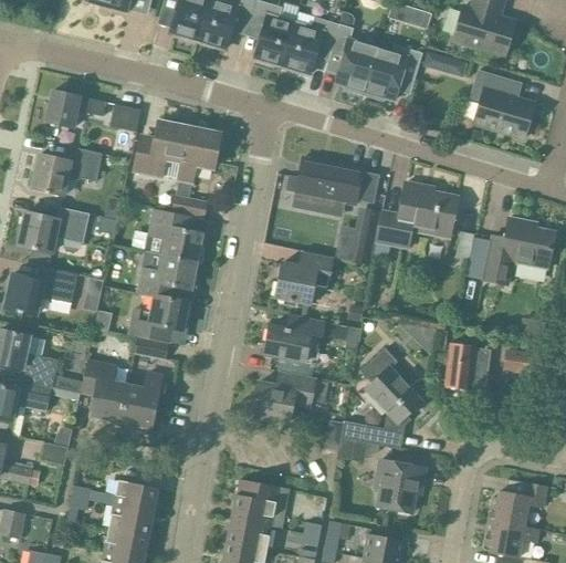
[(106,0),(114,2),(113,6),(128,10),(130,0),(106,0)]
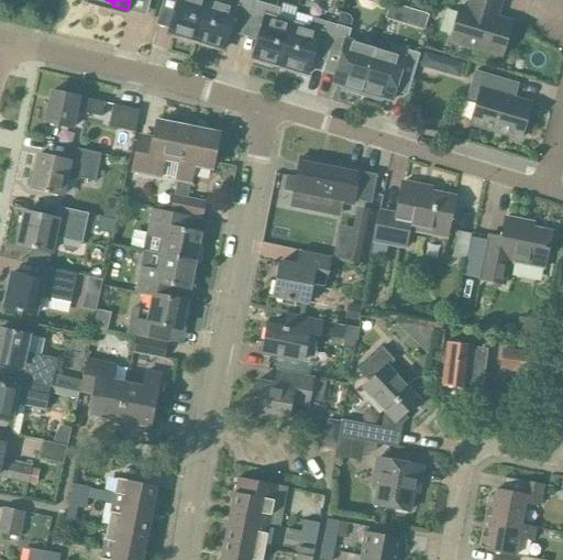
[(197,39),(208,0),(178,0),(169,31),(180,34),(179,36),(192,41),(194,39),(197,39)]
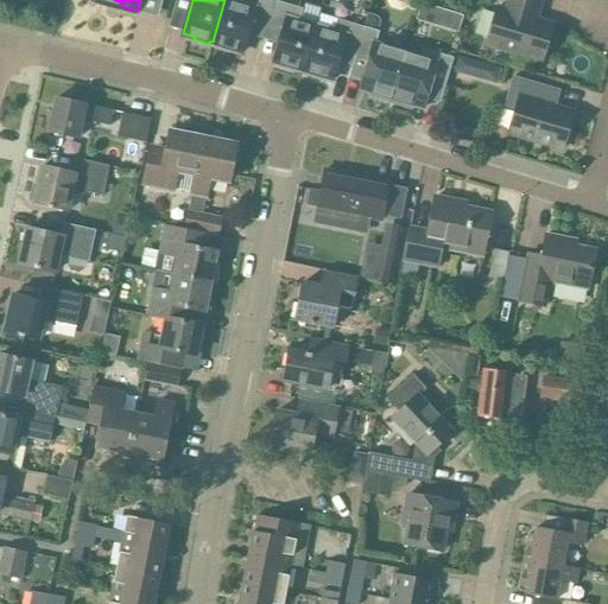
[(265,30),(274,0),(244,0),(244,1),(240,0),(225,0),(213,42),(215,43),(215,46),(229,50),(229,48),(242,51),(249,25),(265,30)]
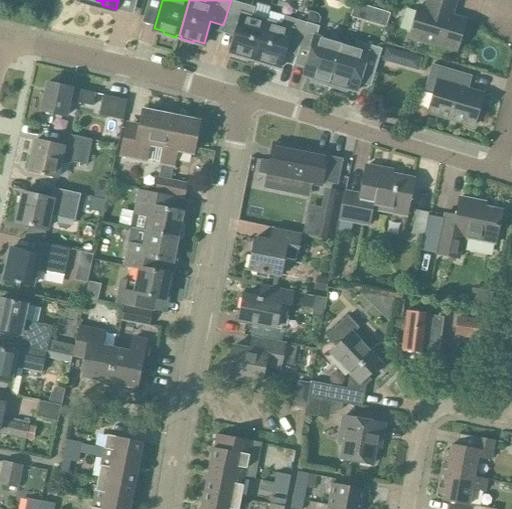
[(255,5),(241,0),(231,0),(223,25),(237,29),(230,51),(233,52),(232,54),(244,58),(245,55),(255,58),(267,20),(252,15),(255,5)]
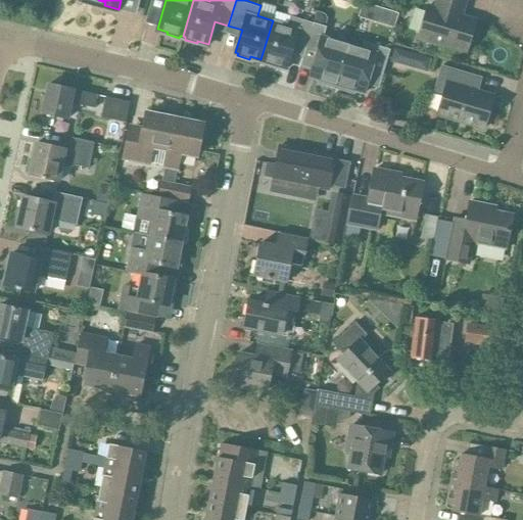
[(395,27),(399,11),(365,0),(360,14),(395,27)]
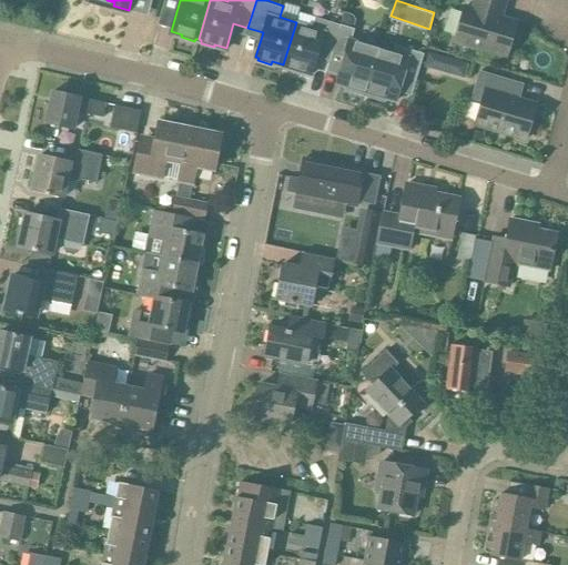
[(465,4),(455,40),(506,56),(517,20),(500,14),(498,11),(501,0),(507,0),(473,0),(472,7),(465,4)]
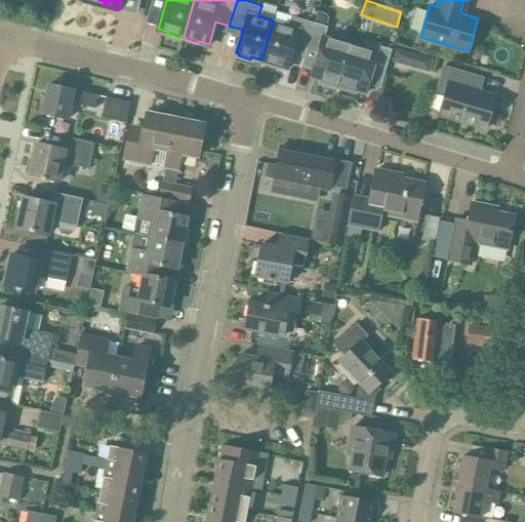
[(337,87),(351,44),(324,36),(330,16),(326,12),(319,10),(316,22),(308,47),(318,50),(311,75),(319,77),(318,79),(320,82),(337,87)]
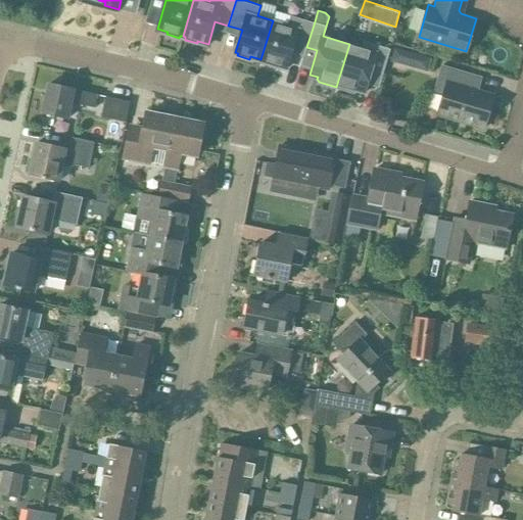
[(273,20),(260,59),(271,62),(270,65),(283,68),(283,66),(286,67),(293,45),(305,49),(306,47),(315,21),(290,13),(287,25),(273,20)]
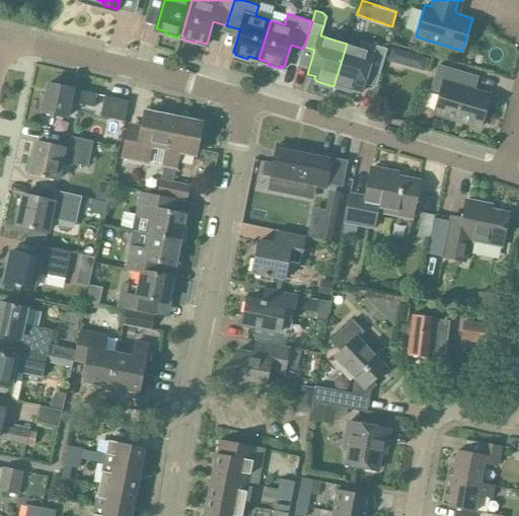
[(347,44),(334,86),(351,91),(354,89),(354,88),(362,90),(369,68),(380,71),(387,48),(362,40),(359,47),(347,44)]
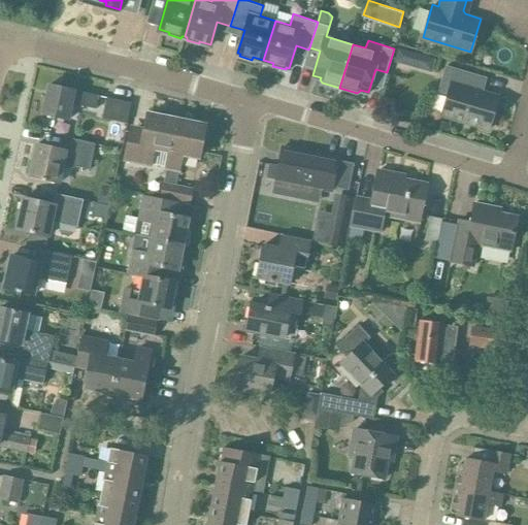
[(400,45),(397,61),(434,69),(438,54),(400,45)]
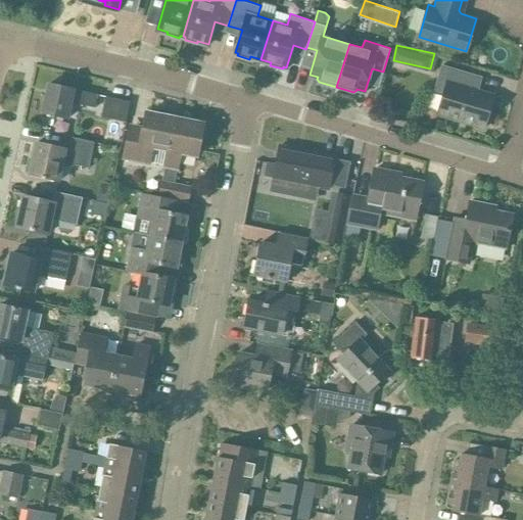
[(481,76),(441,64),(434,90),(443,92),(437,113),(484,127),(493,94),(477,89),(475,86),(472,85),(475,76),(481,78),(481,76)]
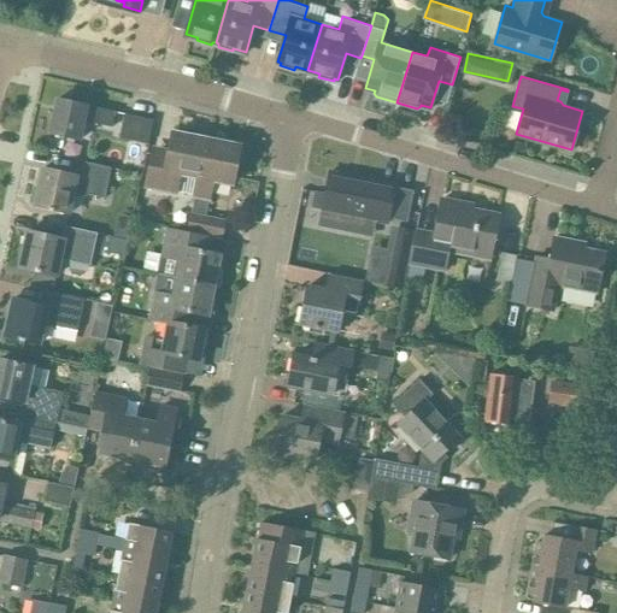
[(116,110),(57,98),(50,131),(80,139),(84,119),(112,125),(116,110)]
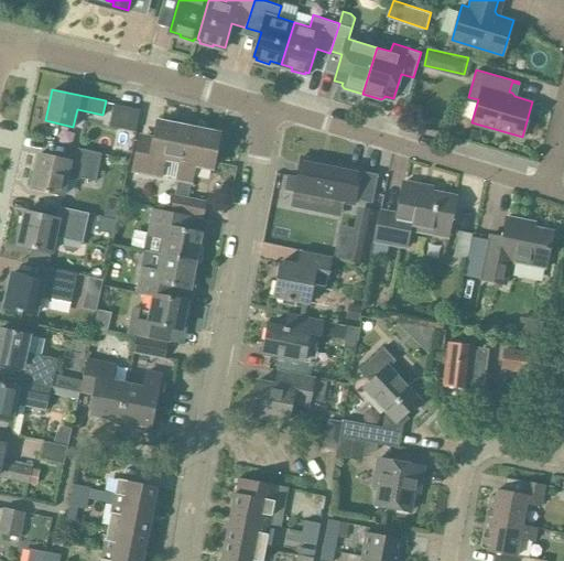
[(140,108),(114,101),(109,125),(136,130),(140,108)]
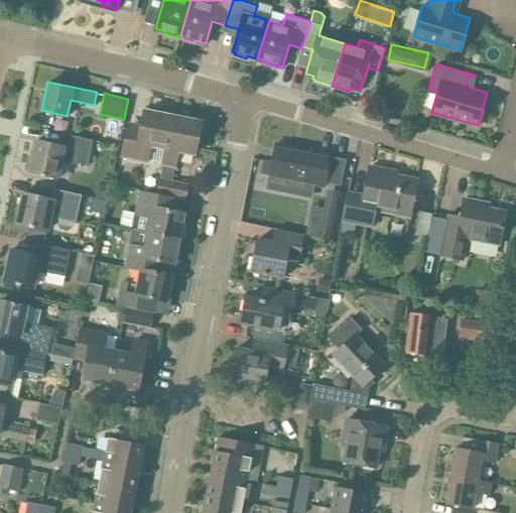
[(127,127),(122,154),(147,159),(161,162),(164,147),(165,147),(172,114),(144,109),(140,129),(127,127)]
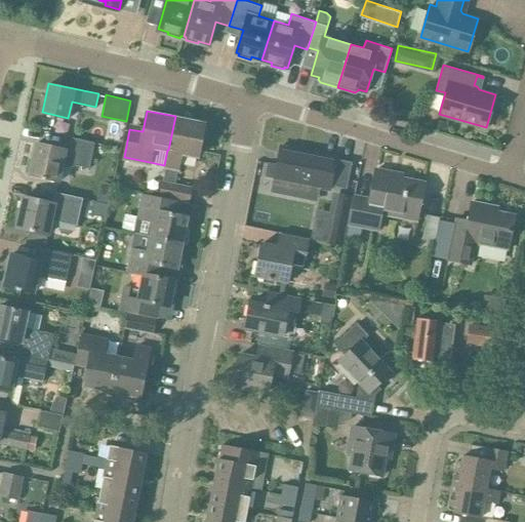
[(164,165),(158,197),(180,201),(180,199),(189,201),(191,186),(175,183),(180,158),(172,157),(174,152),(198,156),(204,122),(175,116),(168,150),(167,150),(164,165)]
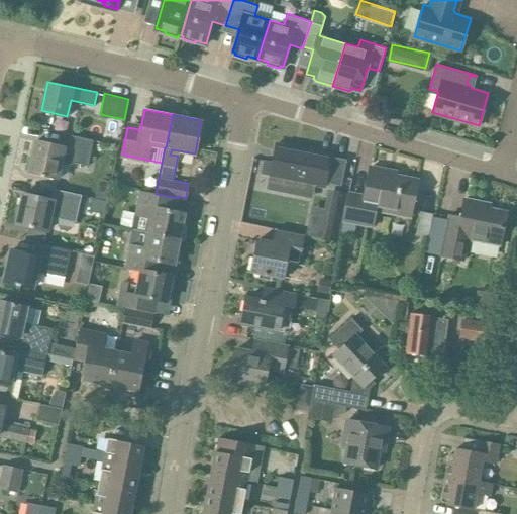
[(34,139),(27,171),(59,178),(63,161),(71,163),(74,162),(88,164),(93,138),(68,133),(65,146),(34,139)]
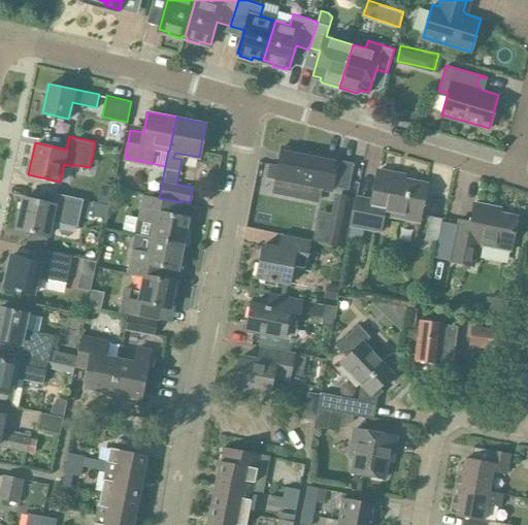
[(282,145),(275,178),(332,190),(332,185),(348,188),(353,162),(337,159),(338,157),(282,145)]
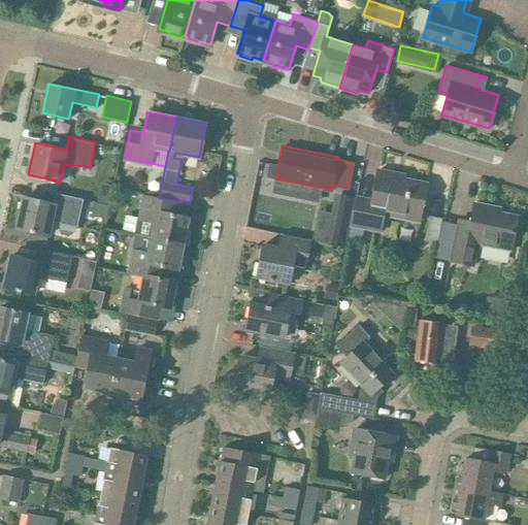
[(394,170),(378,166),(372,198),(357,195),(351,225),(381,230),(384,214),(419,221),(427,179),(404,175),(404,176),(394,174),(394,170)]
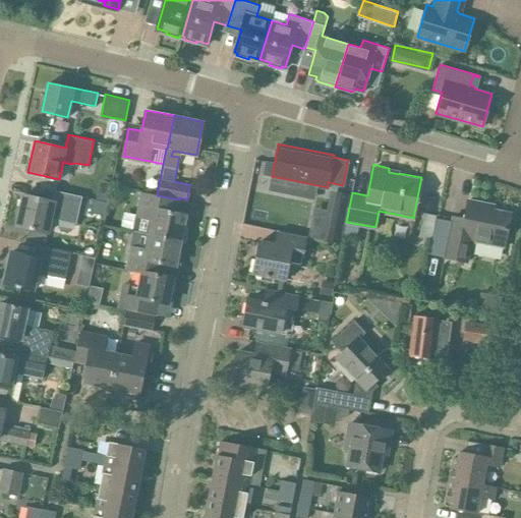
[(22,193),(15,225),(49,232),(52,217),(75,222),(81,195),(76,194),(55,189),(53,200),(22,193)]
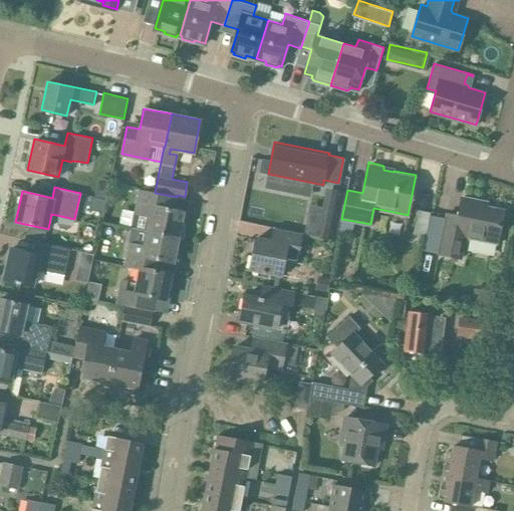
[(136,213),(133,227),(148,230),(179,236),(184,211),(174,209),(177,197),(155,193),(141,190),(136,213)]
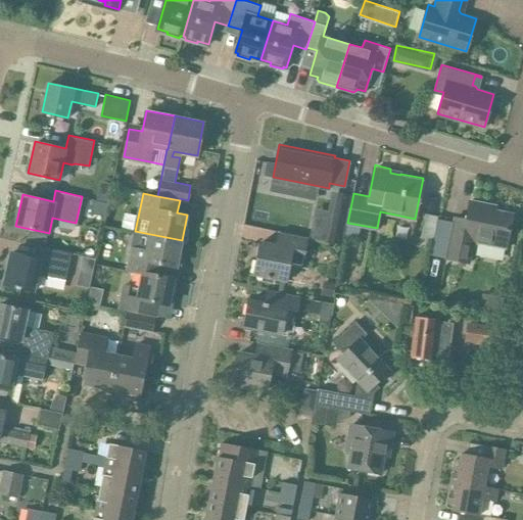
[(313,220),(310,237),(340,243),(349,196),(336,193),(334,199),(330,199),(326,222),(313,220)]
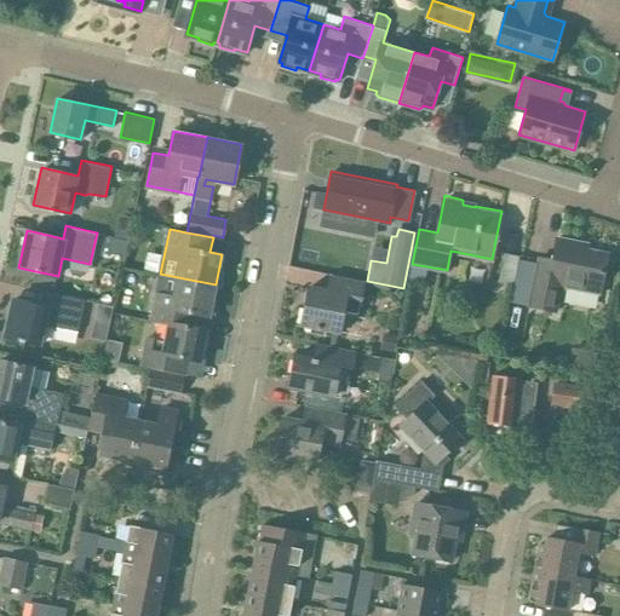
[(539,257),(530,305),(556,310),(556,309),(551,308),(556,285),(601,293),(608,251),(578,245),(579,239),(557,235),(552,259),(539,257)]
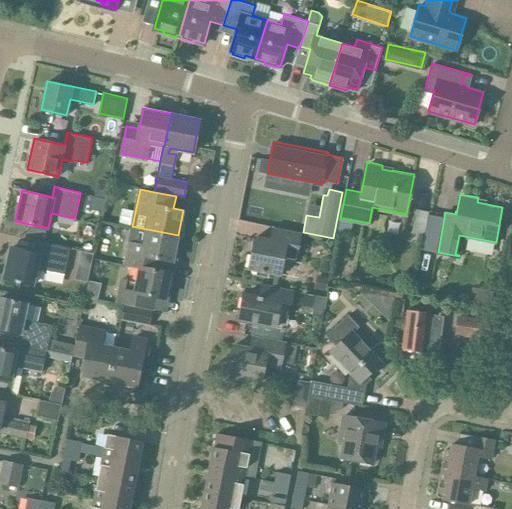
[(102,210),(105,198),(95,195),(91,195),(89,207),(102,210)]
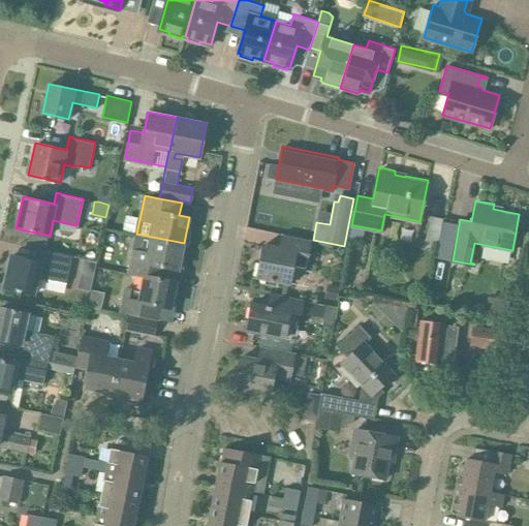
[(262,244),(256,277),(290,283),(294,264),(307,267),(309,255),(311,241),(281,235),(278,247),(262,244)]
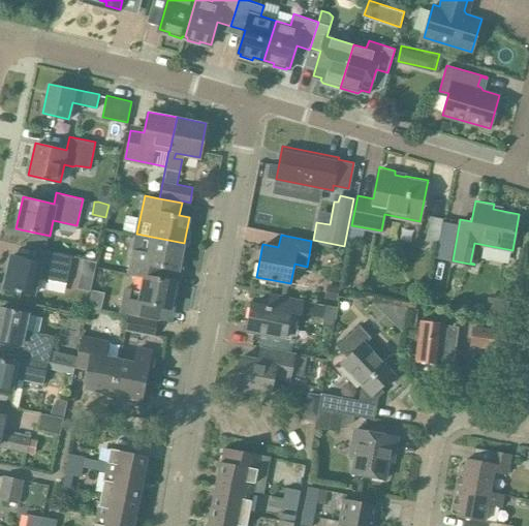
[(133,250),(128,274),(144,277),(145,276),(165,280),(165,279),(168,268),(179,270),(184,243),(152,237),(149,253),(133,250)]
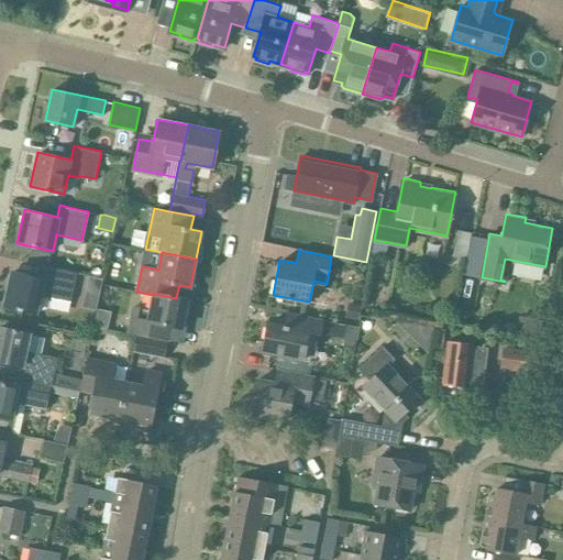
[(77,272),(45,265),(43,277),(11,271),(3,305),(36,313),(41,294),(70,300),(77,272)]
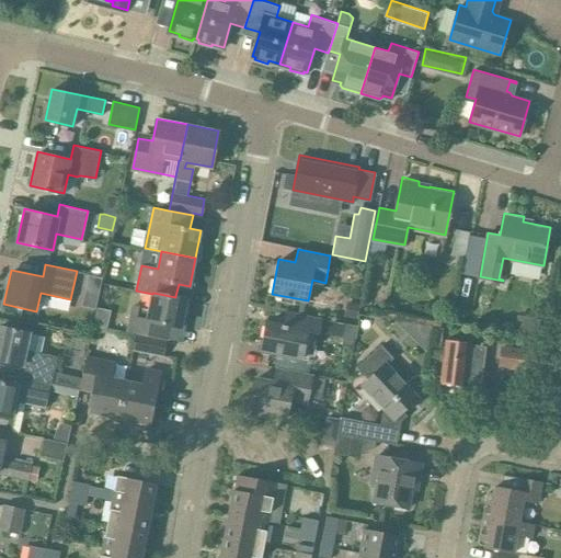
[(89,273),(86,286),(100,289),(102,276),(89,273)]
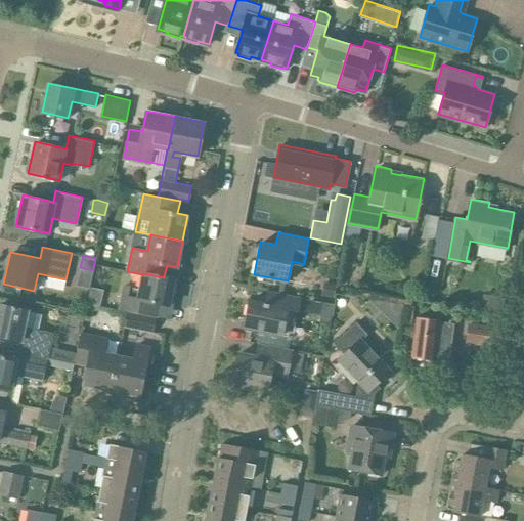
[(124,286),(120,309),(126,310),(156,316),(156,315),(158,303),(169,305),(174,278),(164,276),(164,277),(143,273),(142,274),(140,289),(124,286)]
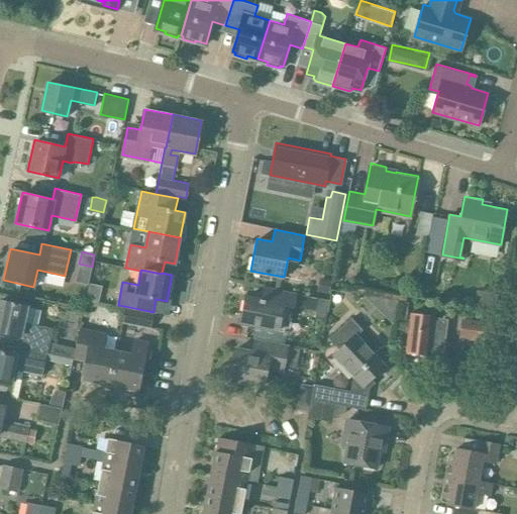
[(106,294),(101,293),(102,285),(89,282),(86,299),(104,302),(106,294)]
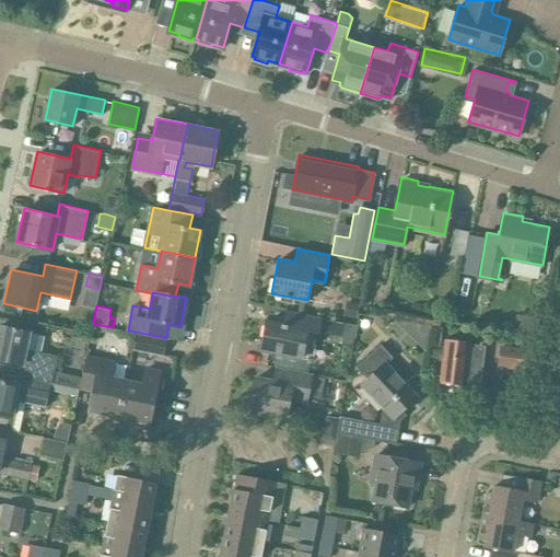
[(322,317),(288,310),(284,324),(268,321),(265,338),(263,338),(259,350),(270,352),(270,350),(314,359),(322,317)]
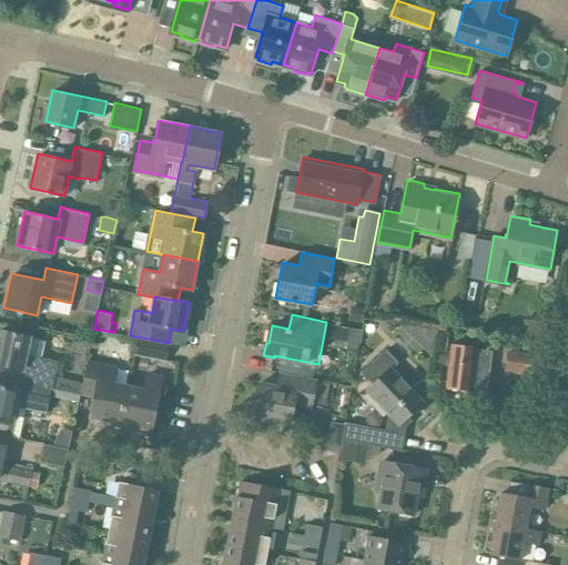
[(328,323),(327,335),(346,335),(347,324),(328,323)]
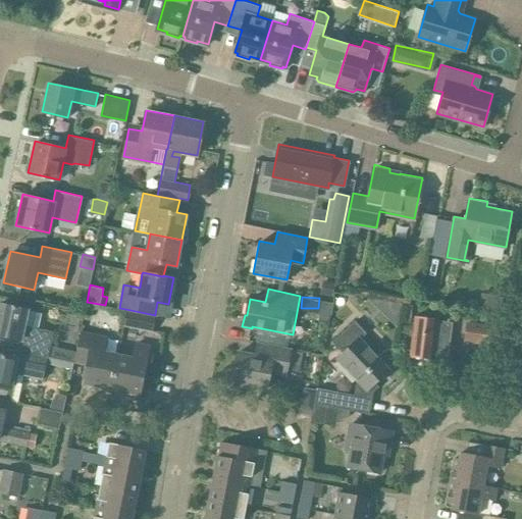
[(331,302),(322,300),(319,320),(329,321),(331,302)]
